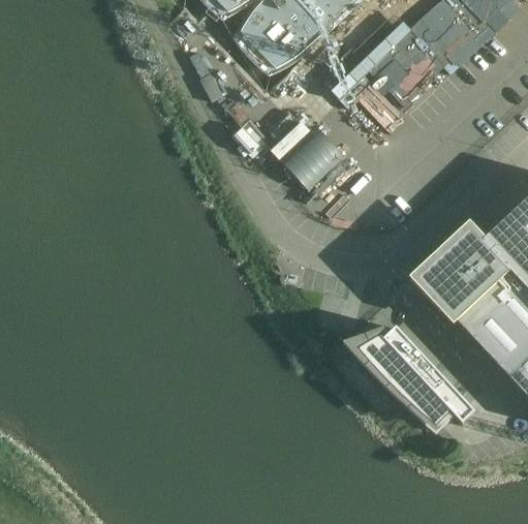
[(527,196),(482,240),(429,288),(500,365),(527,395),(527,196)]
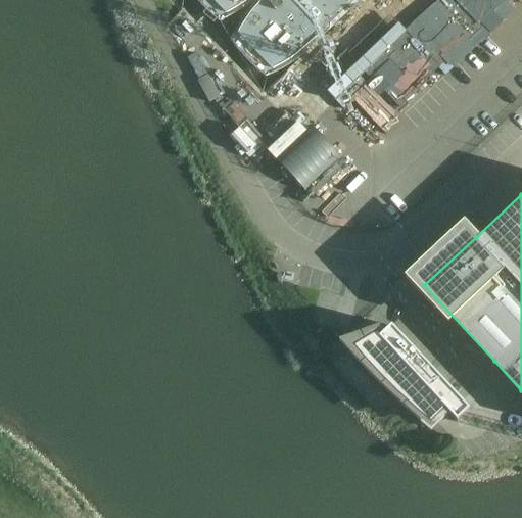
[(376,367),(380,372),(398,355),(412,342),(392,322),(390,324),(392,327),(384,334),(381,332),(380,333),(378,330),(354,343),(366,357),(376,367)]
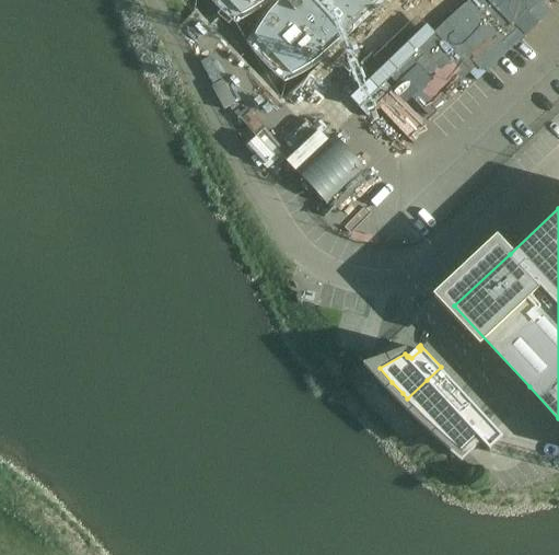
[(441,367),(427,380),(407,399),(414,405),(424,416),(429,420),(462,390),(441,367)]
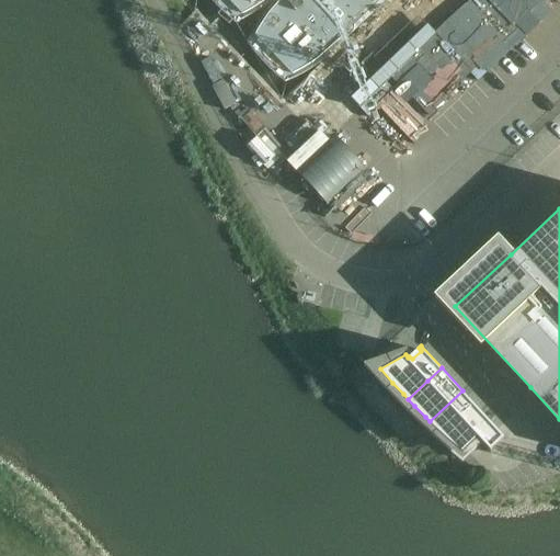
[(453,441),(469,426),(483,412),(463,390),(430,421),(437,428),(448,438),(453,441)]
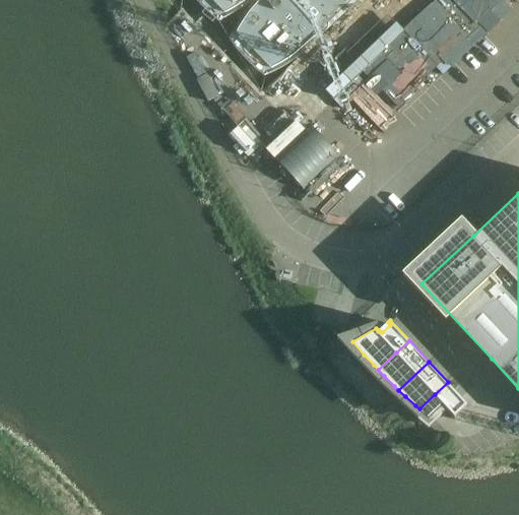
[(448,382),(435,394),(419,408),(429,416),(443,402),(454,414),(467,403),(448,382)]
